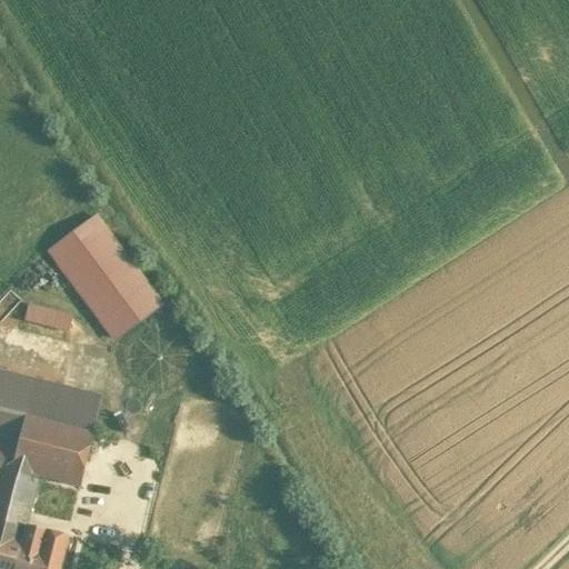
[(46,245),(105,340),(158,307),(99,211),(46,245)]
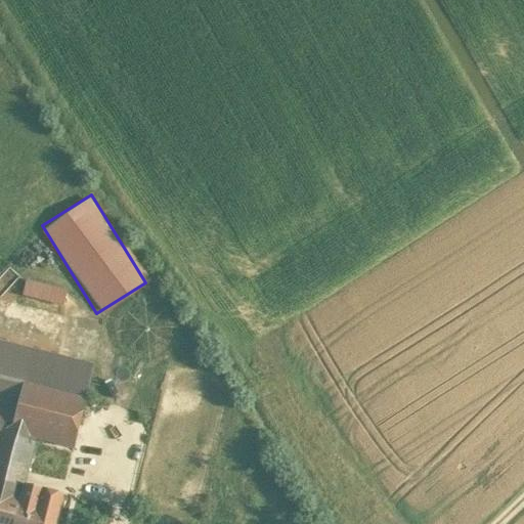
[(24,278),(19,295),(61,305),(66,289),(24,278)]
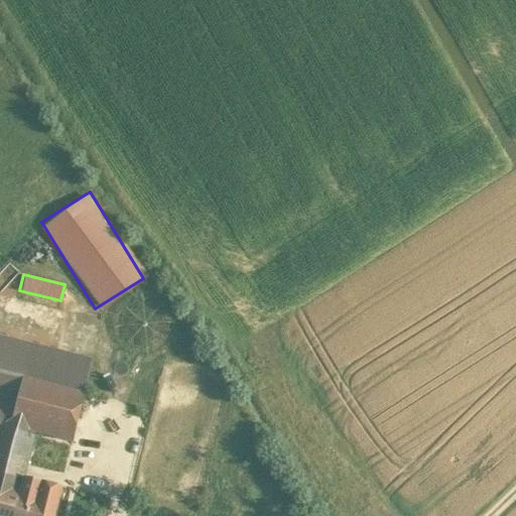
[(84,393),(0,372),(0,424),(35,433),(72,442),(84,393)]
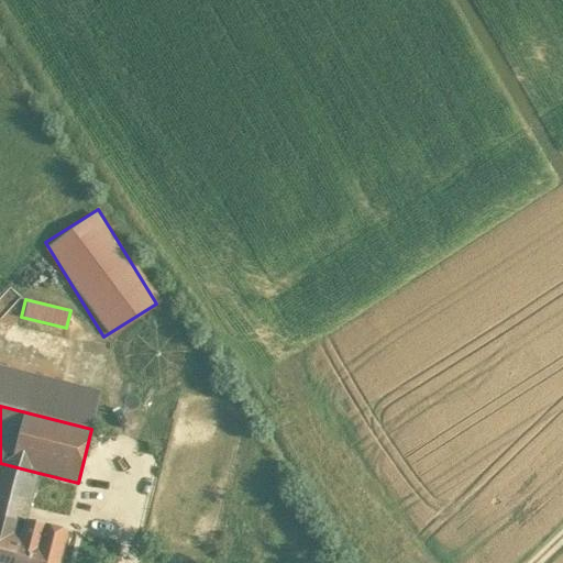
[(39,473),(0,463),(0,522),(24,529),(25,522),(39,473)]
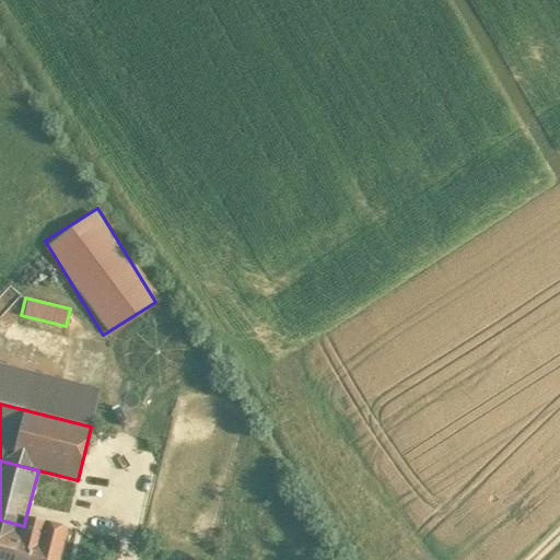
[(0,559),(15,559),(24,526),(0,520),(0,559)]
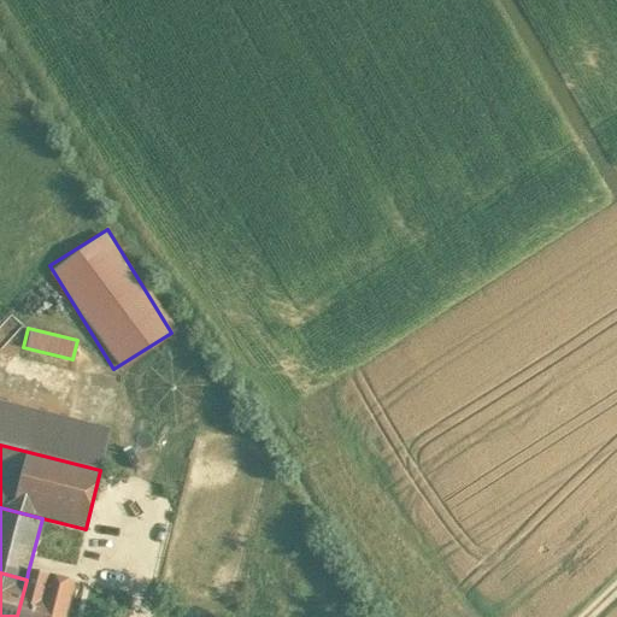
[(48,577),(28,573),(27,580),(17,616),(64,616),(72,583),(48,577)]
